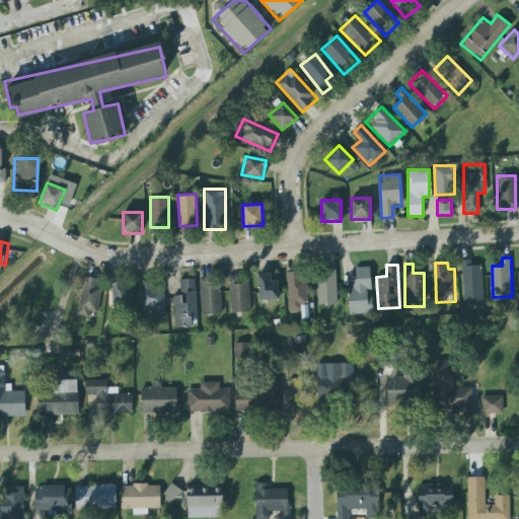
[(484,299),(483,266),(464,267),(464,299),(484,299)]
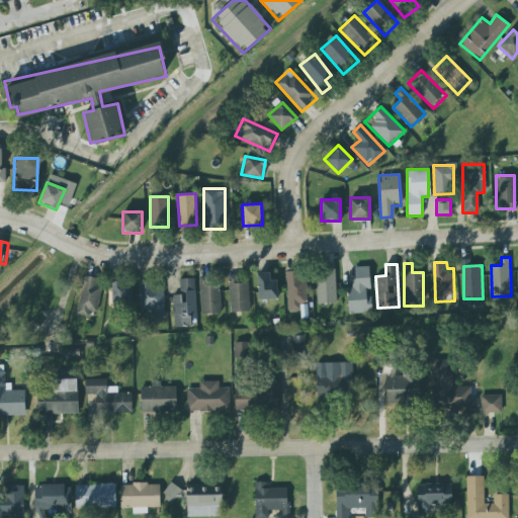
[(368,266),(356,267),(356,279),(347,279),(348,314),(370,313),(368,266)]
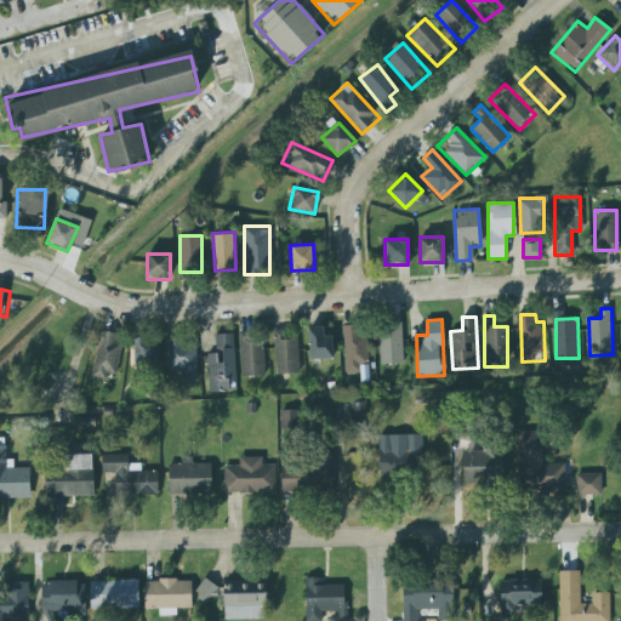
[(380,364),(403,364),(403,324),(380,324),(380,364)]
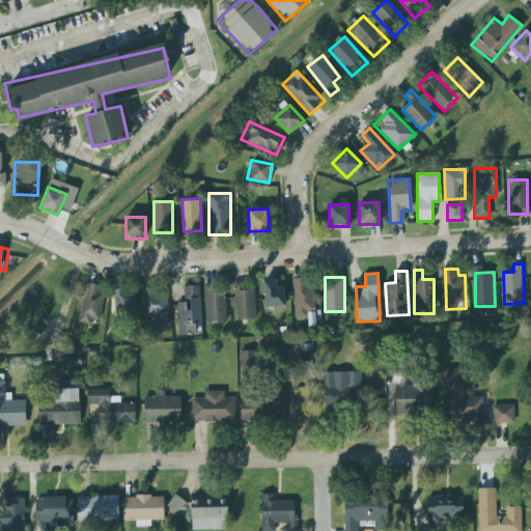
[(305,285),(305,278),(294,278),(294,317),(314,317),(314,285),(305,285)]
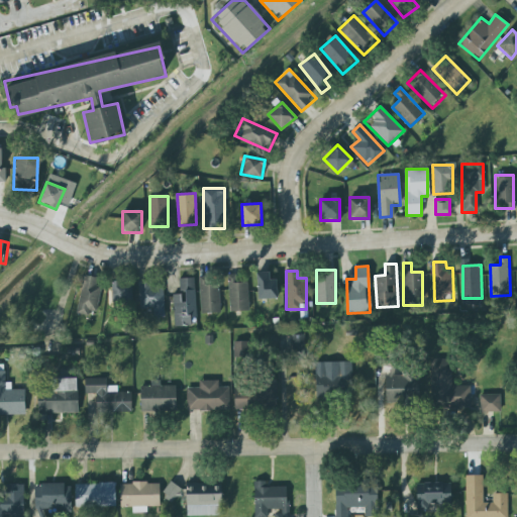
[(277,299),(277,279),(270,279),(270,273),(257,273),(257,299),(277,299)]
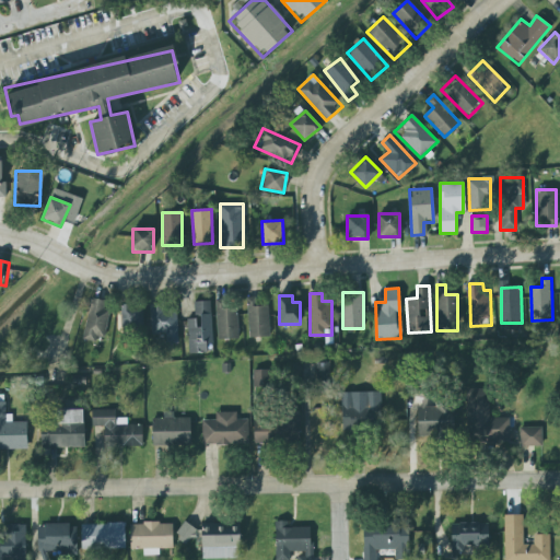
[(111,302),(91,298),(82,339),(102,343),(111,302)]
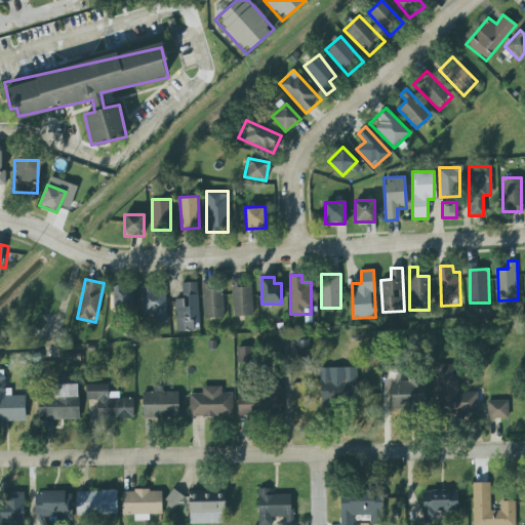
[(251,316),(251,288),(240,288),(240,279),(232,279),(232,316),(251,316)]
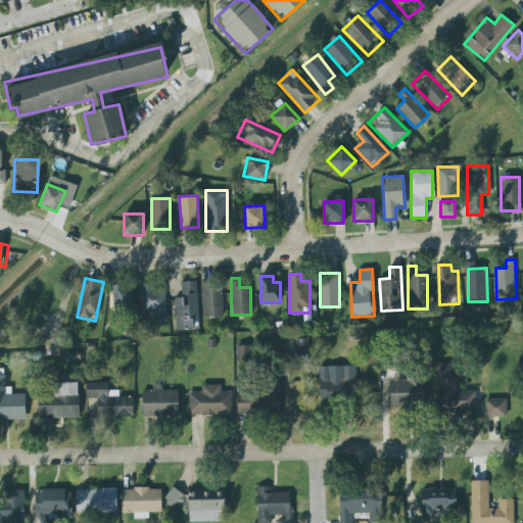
[(210,279),(202,279),(202,316),(222,316),(222,288),(210,288),(210,279)]
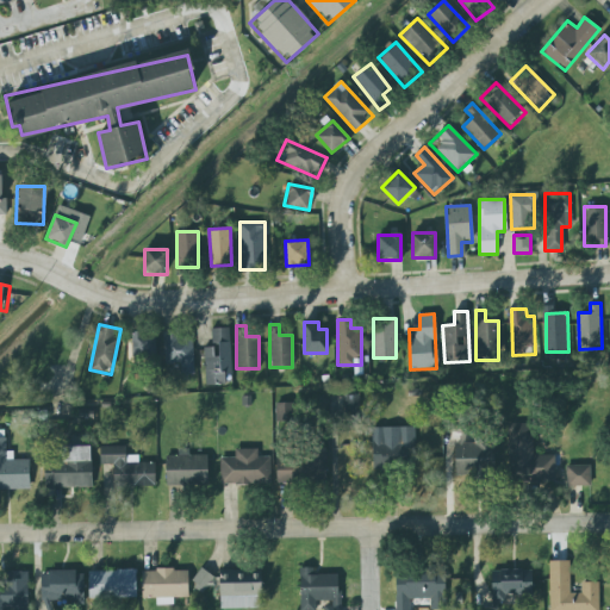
[(230,328),(215,328),(215,342),(205,342),(205,385),(230,384),(230,328)]
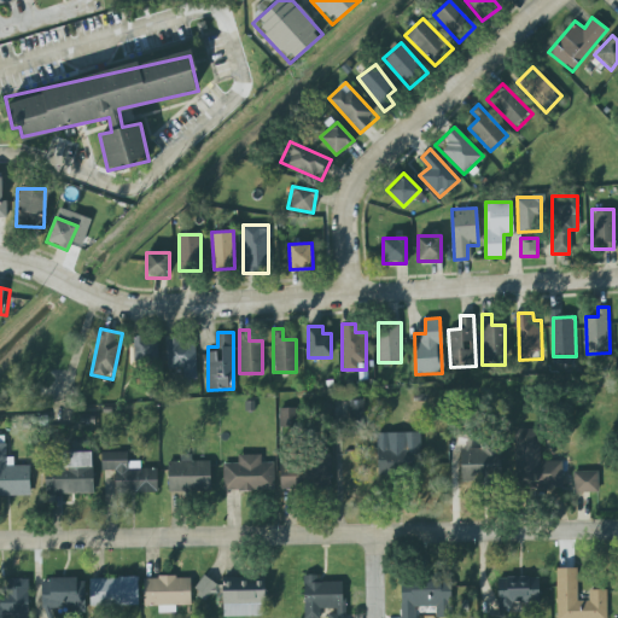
[(156,336),(133,336),(133,368),(156,368),(156,336)]
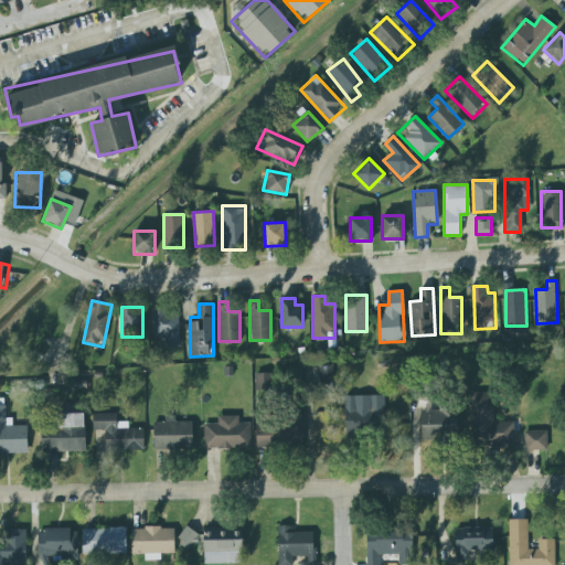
[(179,308),(152,308),(152,345),(179,345),(179,308)]
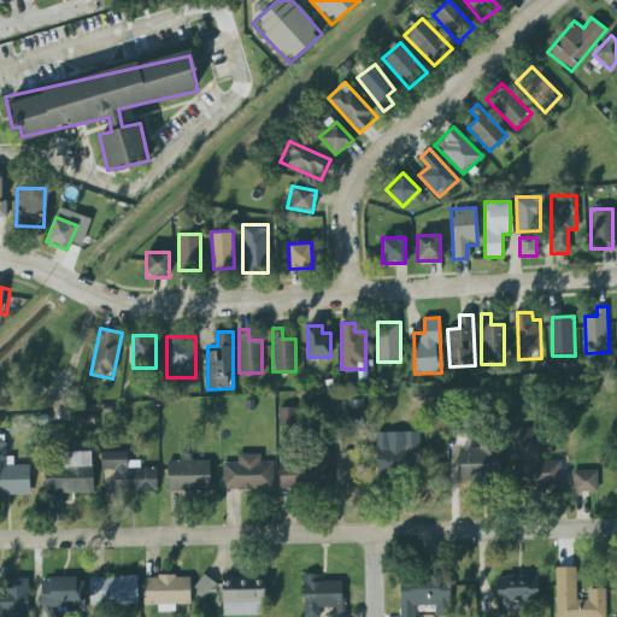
[(299,407),(281,409),(281,429),(299,429),(299,407)]
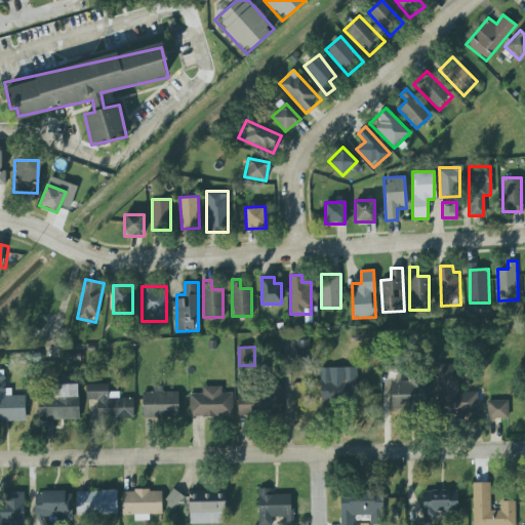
[(436,365),(457,364),(458,393),(477,392),(477,414),(437,414),(436,365)]
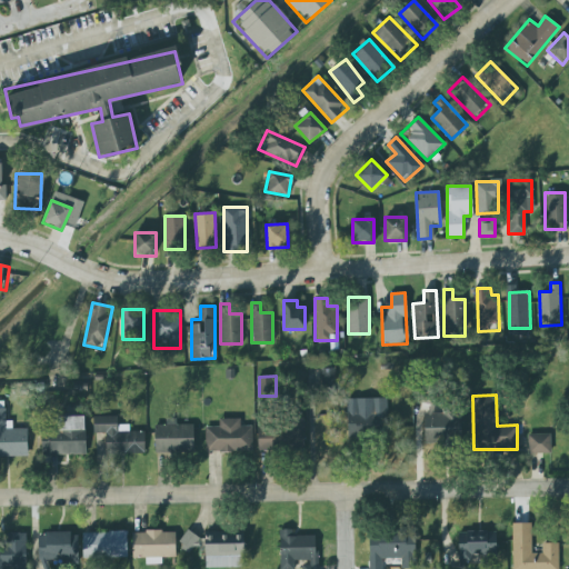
[(389,399),(350,399),(350,433),(389,433),(389,399)]
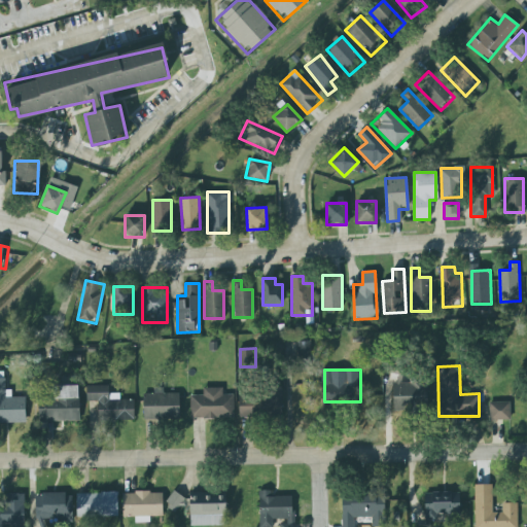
[(28,397),(13,397),(12,390),(6,390),(6,379),(0,379),(0,423),(28,423),(28,397)]
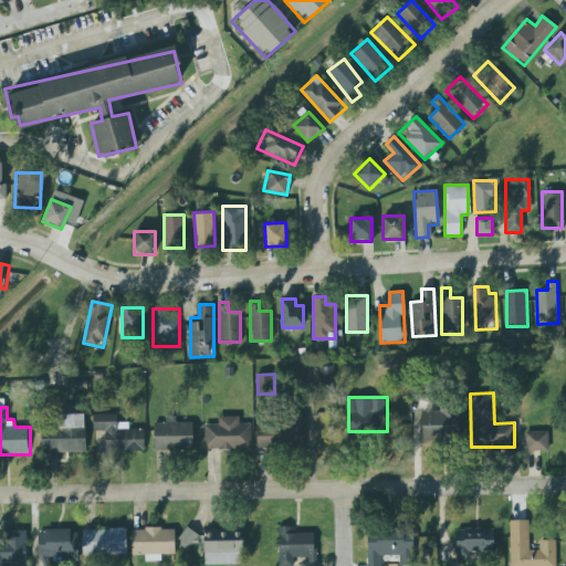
[(426,438),(461,439),(461,407),(441,407),(441,412),(426,412),(426,438)]
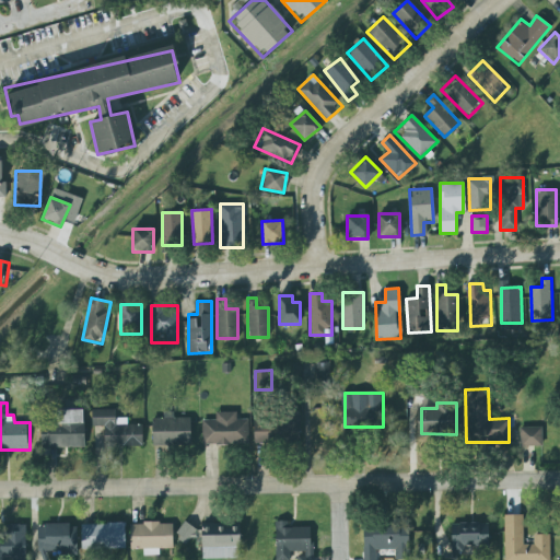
[(117,409),(94,410),(94,427),(106,427),(107,447),(146,445),(144,424),(129,426),(129,418),(117,418),(117,409)]
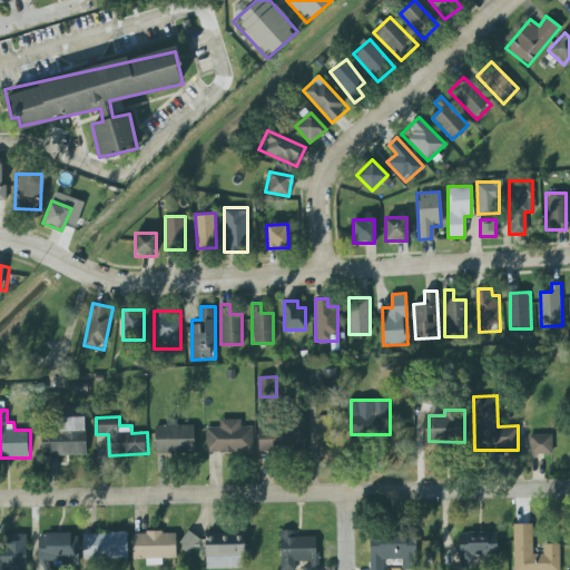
[(89,455),(89,418),(67,419),(68,431),(45,431),(45,457),(89,455)]
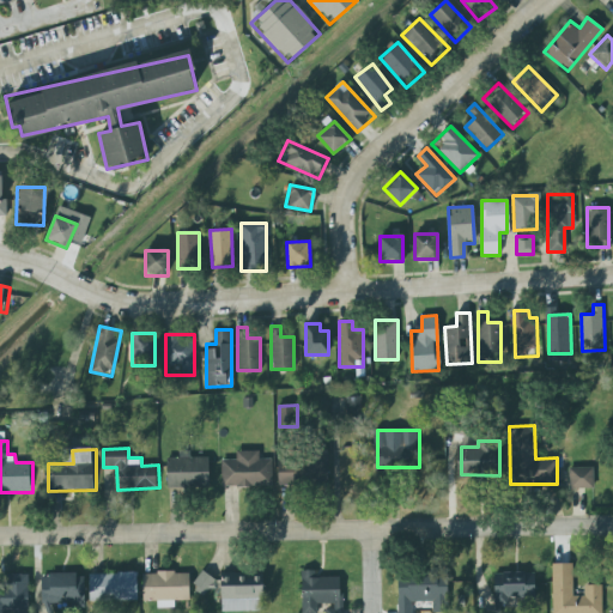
[(333,484),(332,449),(314,450),(314,457),(280,460),(281,486),(333,484)]
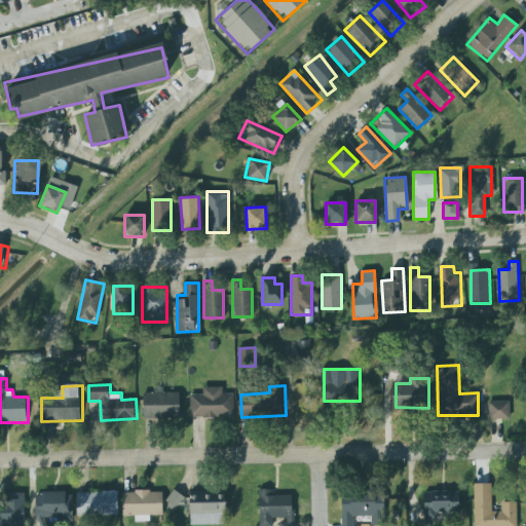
[(190,396),(190,417),(234,416),(233,396),(224,396),(223,387),(202,388),(202,396),(190,396)]
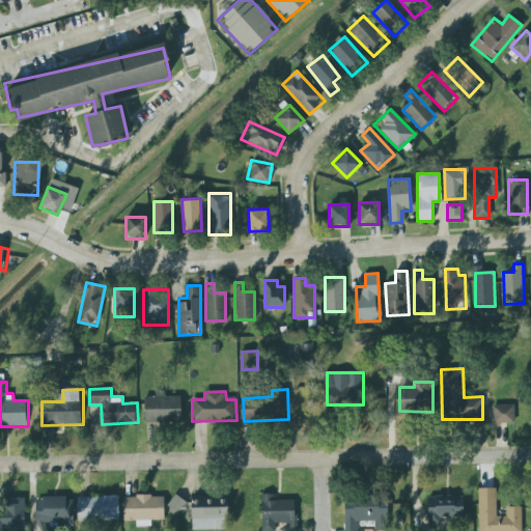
[(143,398),(144,423),(179,421),(178,397),(143,398)]
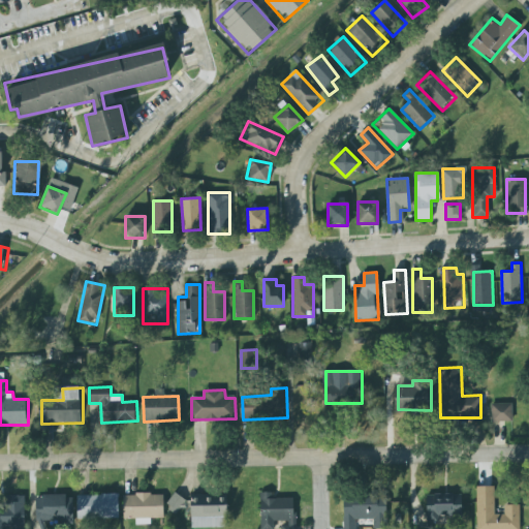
[(490,404),(511,404),(511,422),(491,423),(490,404)]
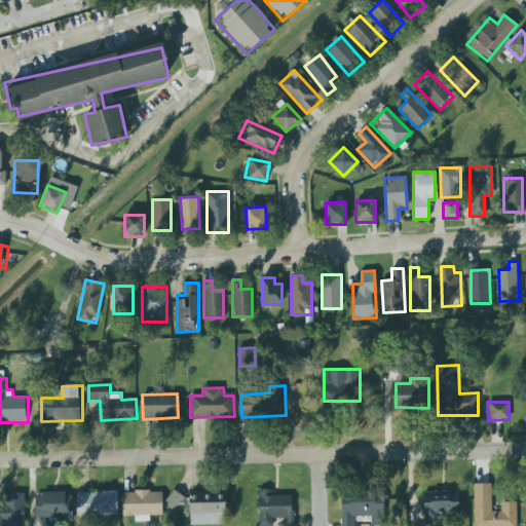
[(382,489),(383,515),(364,516),(364,515),(351,516),(351,521),(352,522),(352,525),(353,525),(341,525),(341,501),(354,501),(353,488),(370,488),(371,484),(381,484),(381,489),(382,489)]
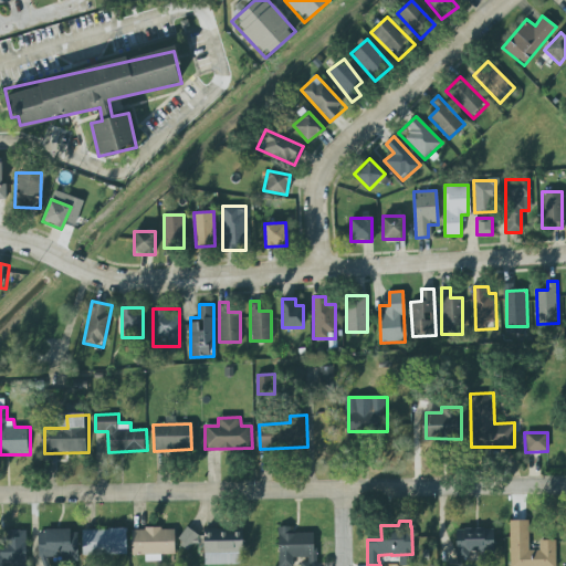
[(509,521),(509,565),(555,565),(555,541),(547,542),(538,542),(538,552),(528,551),(527,521),(519,523),(509,521)]
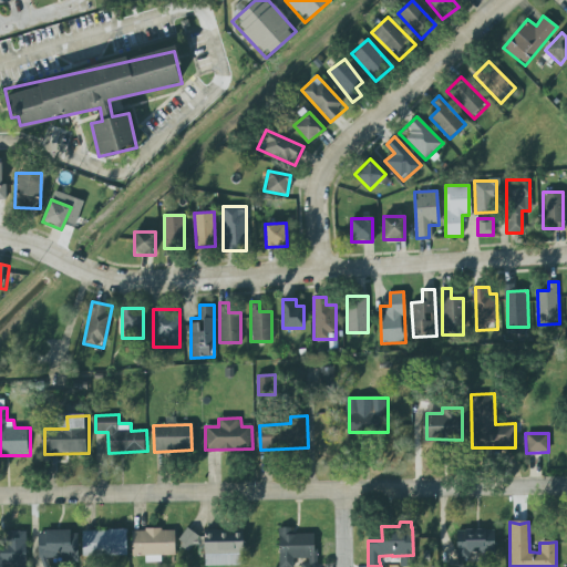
[(173,532),(174,556),(160,556),(160,563),(145,564),(144,556),(132,557),(131,532),(144,532),(144,529),(161,528),(161,532),(173,532)]
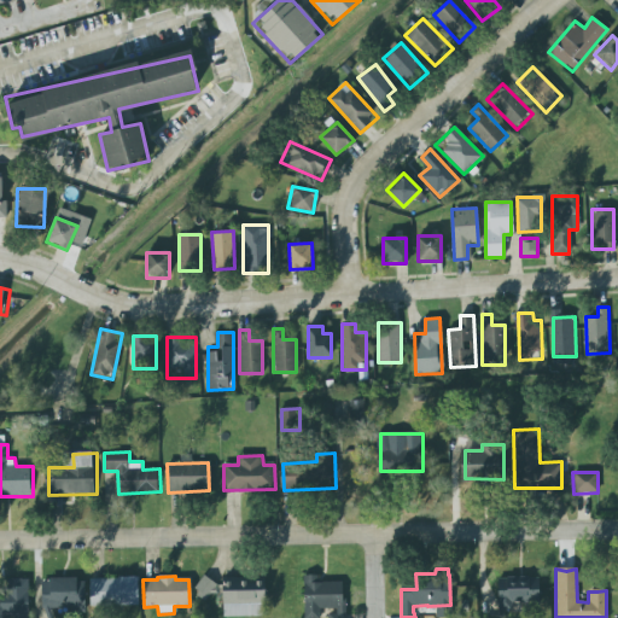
[(220,584),(205,576),(193,594),(208,602),(220,584)]
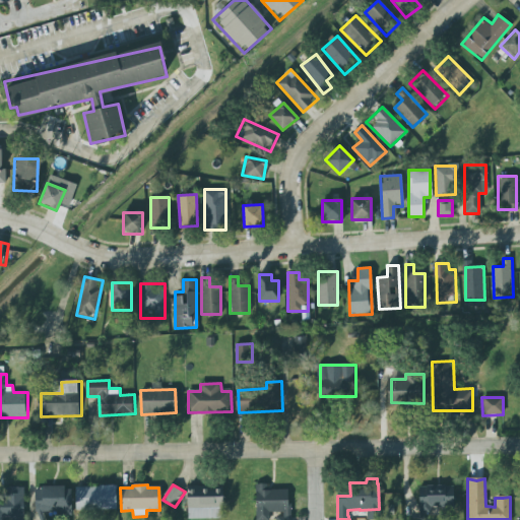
[(277,519),(293,519),(293,490),(270,491),(270,484),(257,484),(257,519),(271,519),(271,515),(277,515),(277,519)]
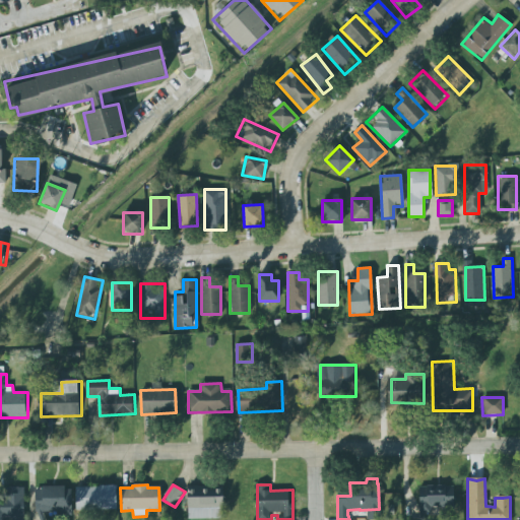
[(457,485),(420,485),(420,516),(440,516),(440,507),(457,507),(457,485)]
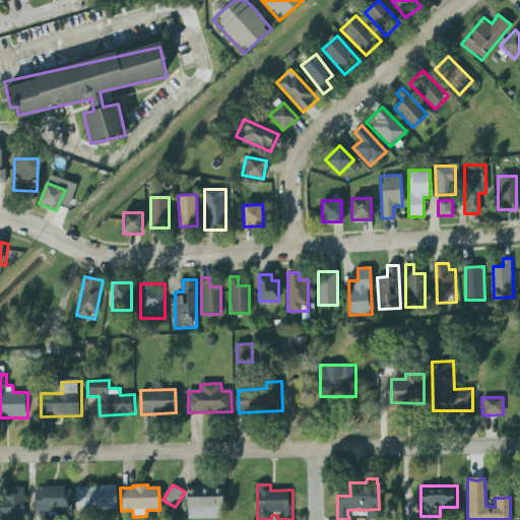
[(35,491),(42,491),(42,486),(64,486),(64,490),(72,490),(72,511),(35,511),(35,491)]
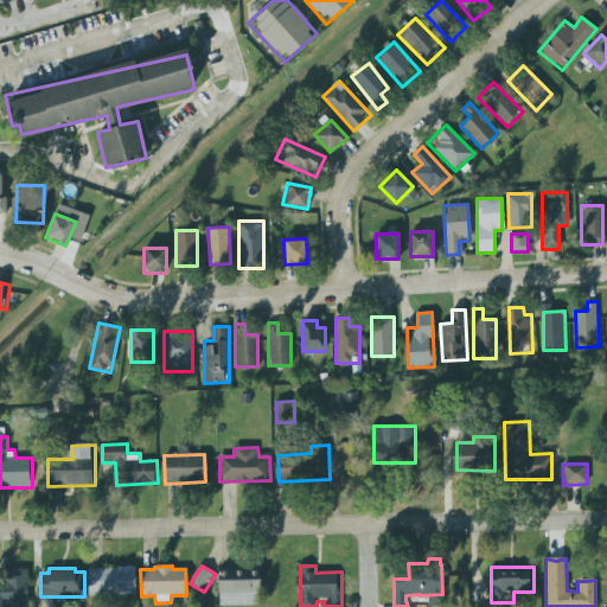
[(91,596),(139,595),(138,568),(91,569),(91,596)]
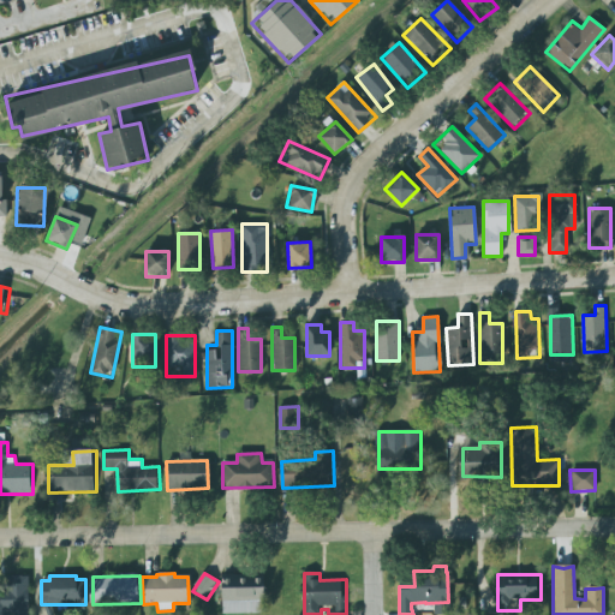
[(0,614),(30,614),(30,577),(9,578),(9,590),(0,590),(0,614)]
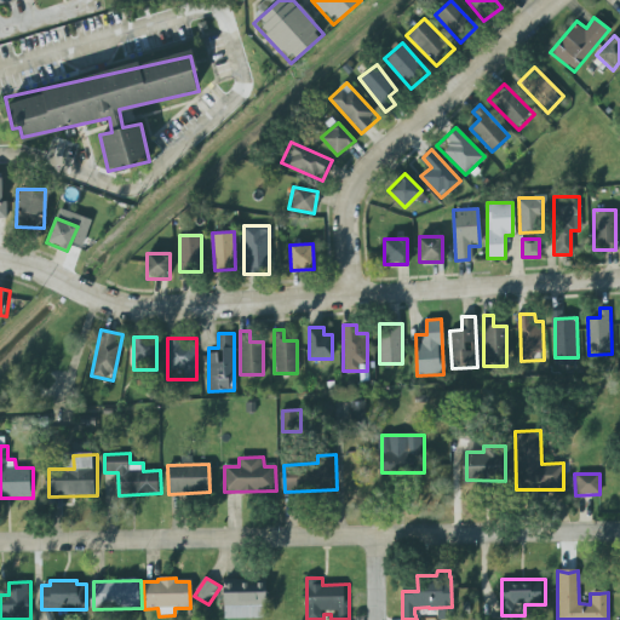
[(267,619),(267,608),(271,608),(273,584),(227,583),(225,619),(267,619)]
